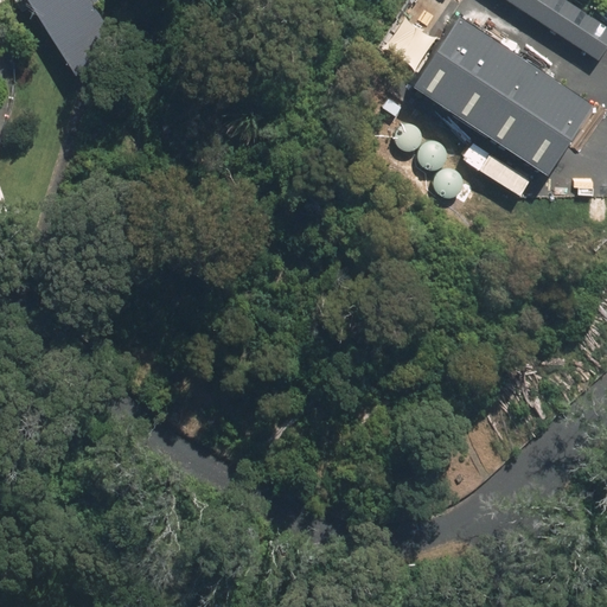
[(36,0),(80,69),(122,43),(96,0),(36,0)]
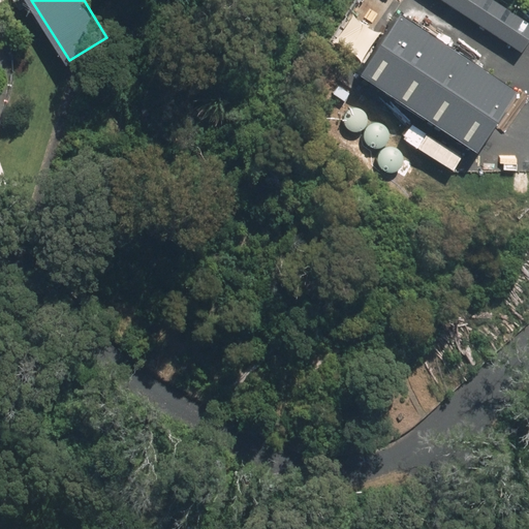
[(528,18),(501,0),(450,0),(526,49),(528,43),(528,18)]
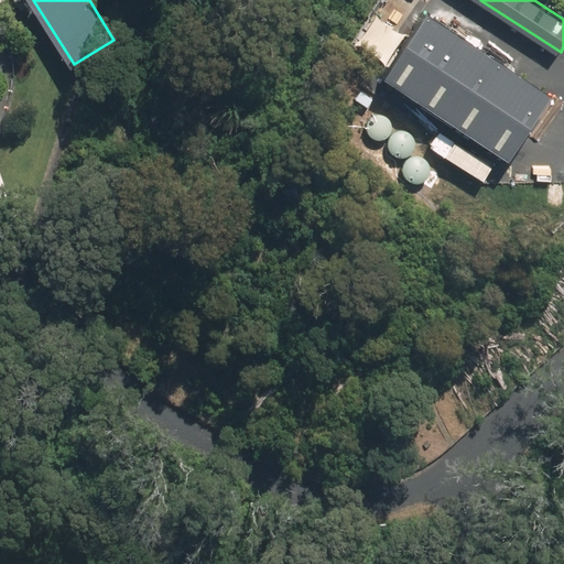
[(553,97),(426,15),(384,80),(510,162),(553,97)]
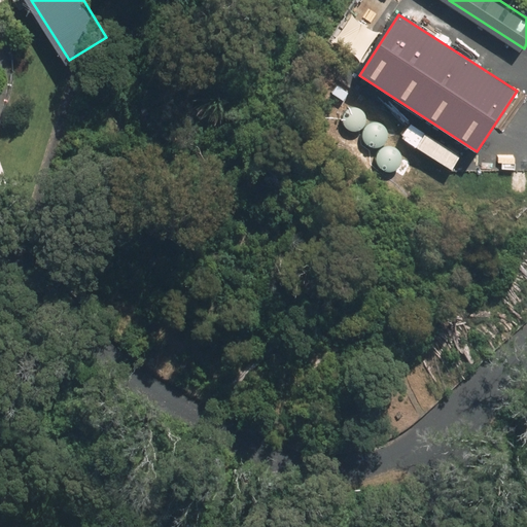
[(345,128),(348,130),(352,132),(356,132),(359,131),(363,128),(365,125),(366,120),(366,116),(365,113),(362,110),(359,107),(355,107),(351,107),(347,109),(344,112),(342,115),(342,119),(343,124),(345,128)]
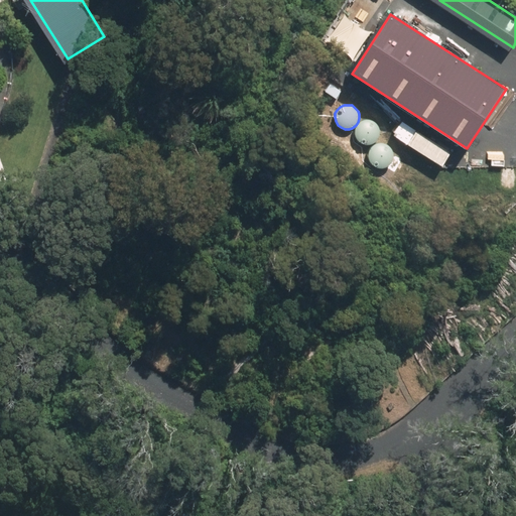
[(359,139),(362,142),(365,143),(369,143),(373,142),(376,140),(379,137),(380,133),(380,129),(378,125),(376,122),(372,120),(369,119),(364,120),(361,121),(358,124),(356,128),(356,132),(356,136),(359,139)]
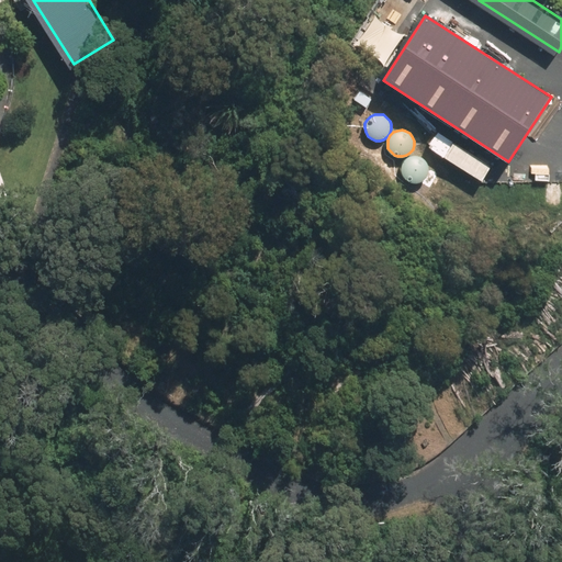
[(405,178),(408,180),(413,182),(417,182),(422,181),(425,178),(427,175),(428,170),(428,166),(427,163),(424,159),(420,157),(416,156),(412,156),(407,158),(404,161),(403,165),(402,169),(403,173),(405,178)]
